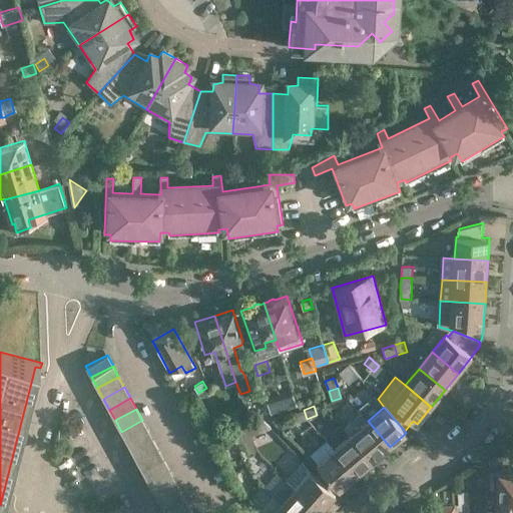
[(297,422),(307,419),(304,410),(294,413),(297,422)]
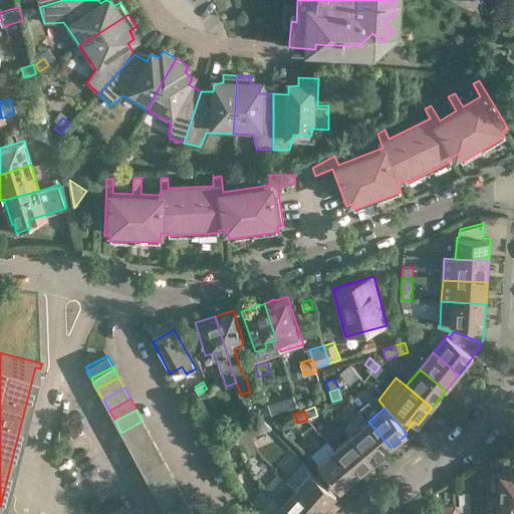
[(374,462),(391,448),(368,422),(361,414),(345,428),(352,436),(374,462)]
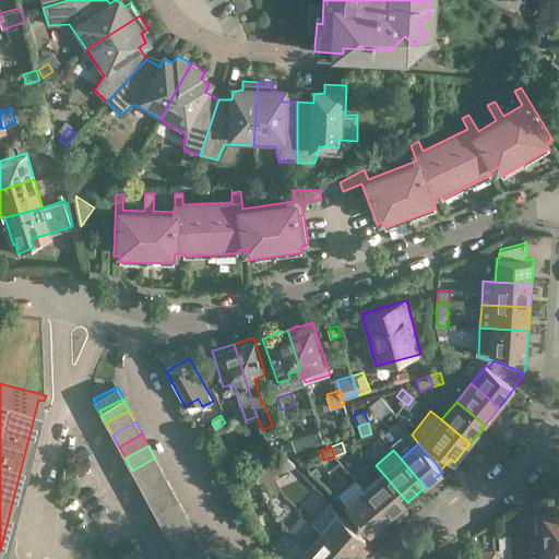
[(241,466),(234,452),(227,456),(234,471),(241,466)]
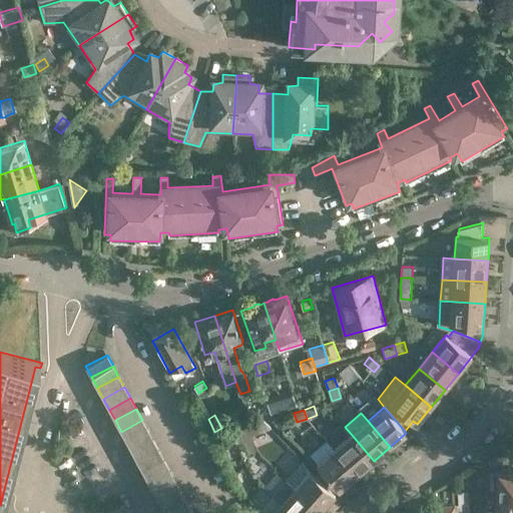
[(126,442),(148,431),(142,420),(121,432),(126,442)]
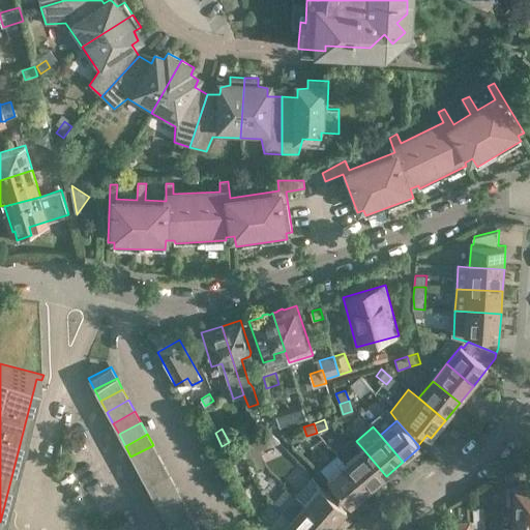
[(256,451),(268,446),(281,442),(273,434),(253,442),(256,451)]
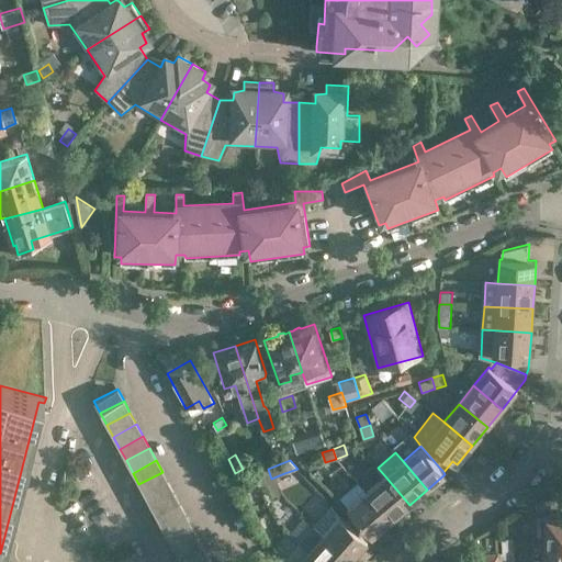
[(262,483),(271,479),(268,469),(258,472),(262,483)]
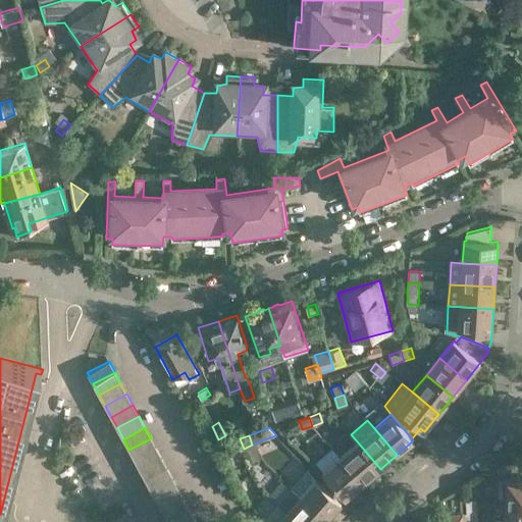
[(135,461),(156,450),(151,438),(128,450),(135,461)]
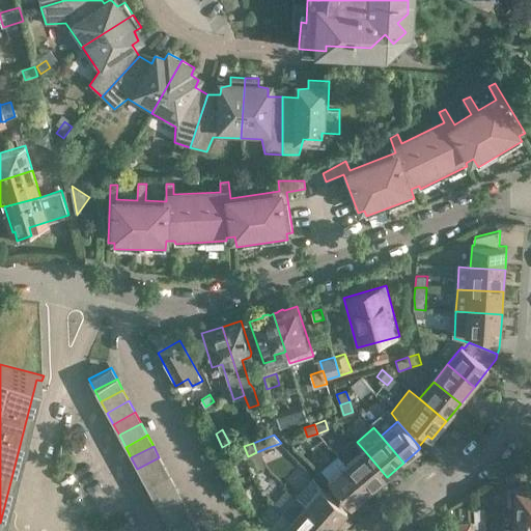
[(223,450),(230,465),(238,462),(230,446),(223,450)]
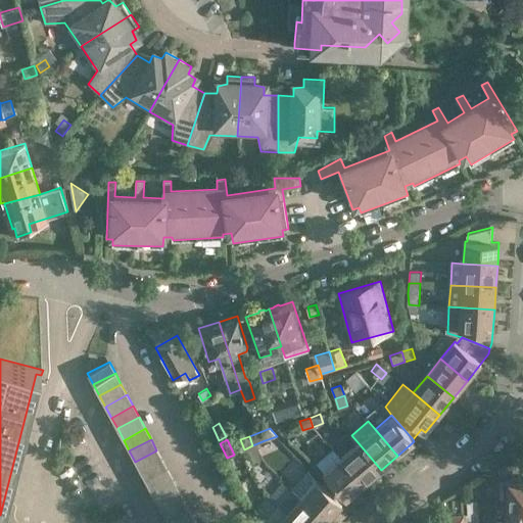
[(359,443),(341,458),(342,459),(365,484),(381,470),(359,443)]
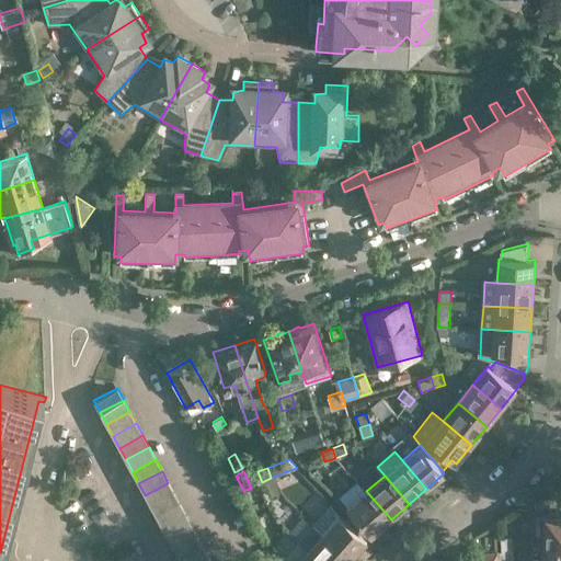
[(373,536),(391,519),(367,492),(366,491),(357,480),(339,496),(348,507),(373,536)]
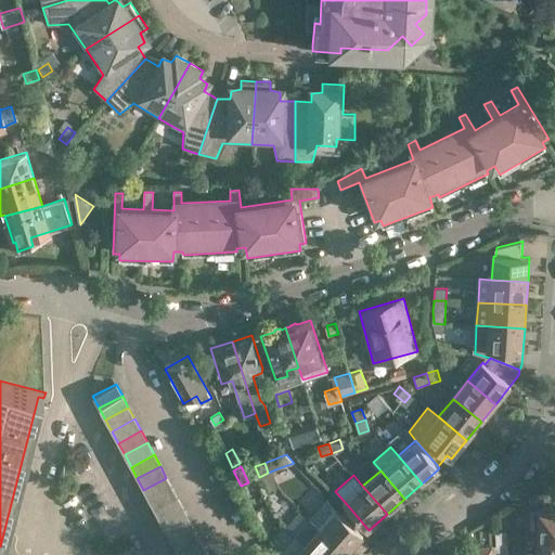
[(166,478),(143,490),(150,502),(172,489),(166,478)]
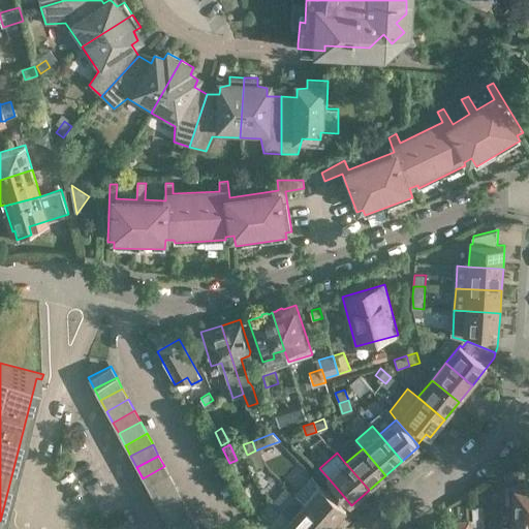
[(164,466),(143,478),(149,489),(170,477),(164,466)]
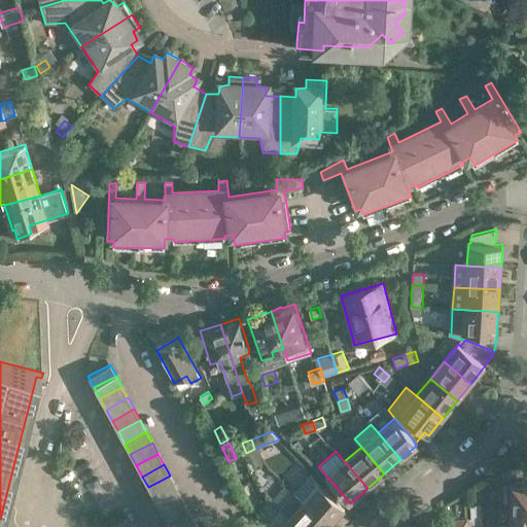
[(170,476),(148,487),(153,498),(176,487),(170,476)]
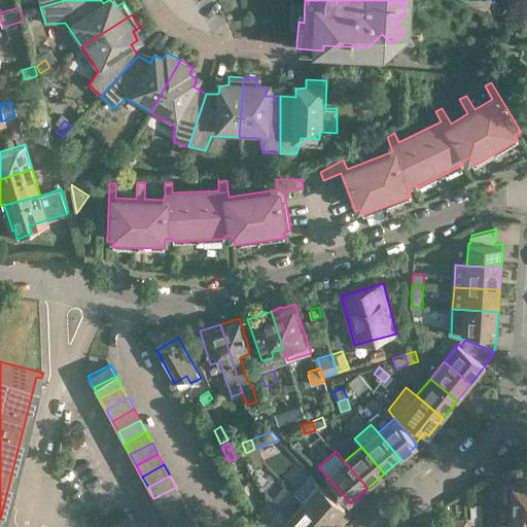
[(328,525),(343,507),(317,485),(308,478),(293,494),(305,504),(328,525)]
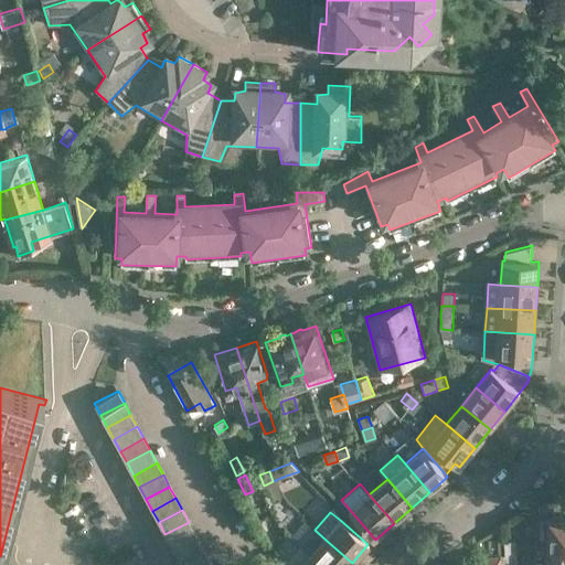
[(564,519),(548,519),(548,520),(541,520),(539,522),(539,535),(541,537),(548,537),(548,547),(564,546),(564,519)]
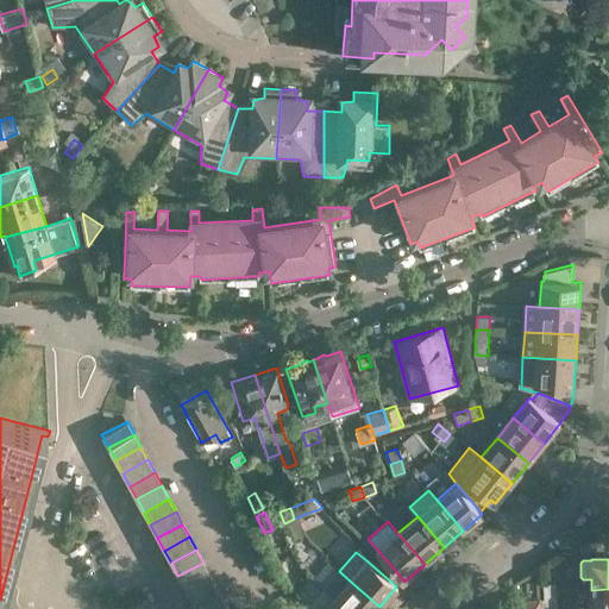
[(188,596),(213,582),(207,569),(181,583),(188,596)]
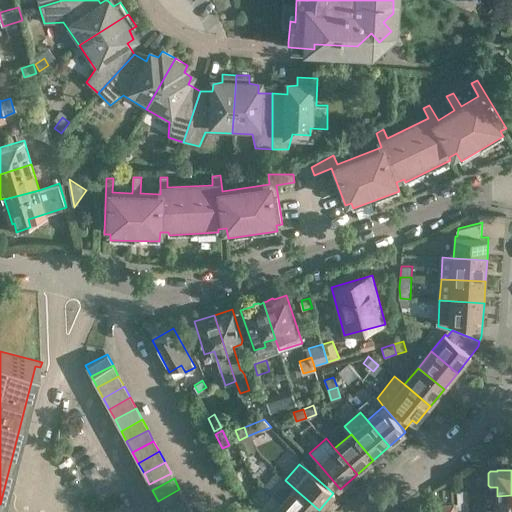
[(316,511),(319,510),(296,490),(294,487),(285,480),(271,496),(280,503),(289,511),(316,511)]
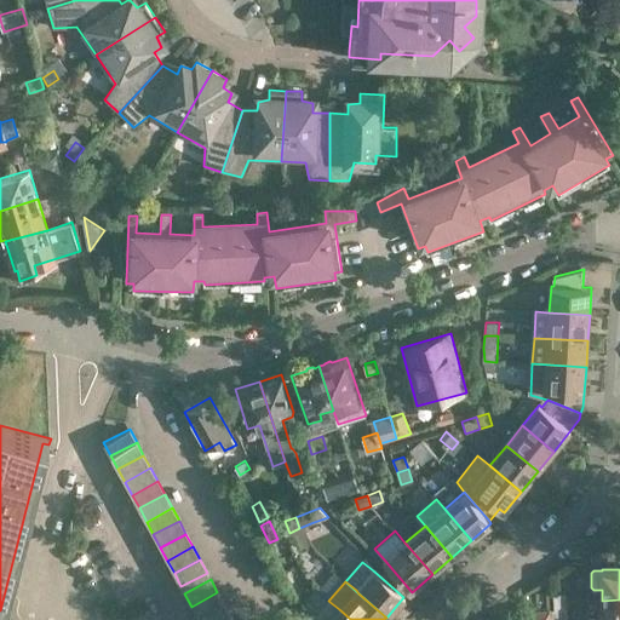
[(555,607),(567,607),(566,591),(554,592),(555,607)]
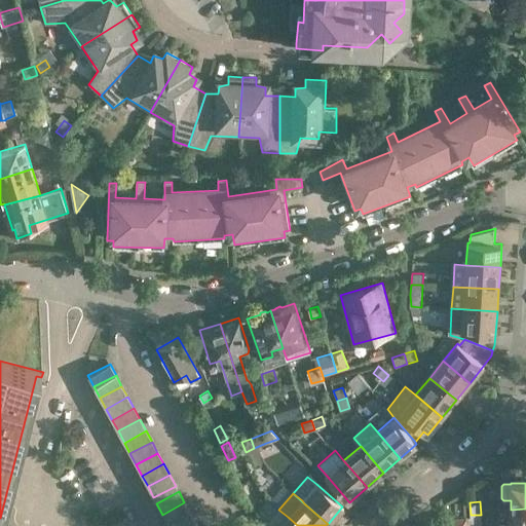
[(168,525),(190,514),(184,502),(162,515),(168,525)]
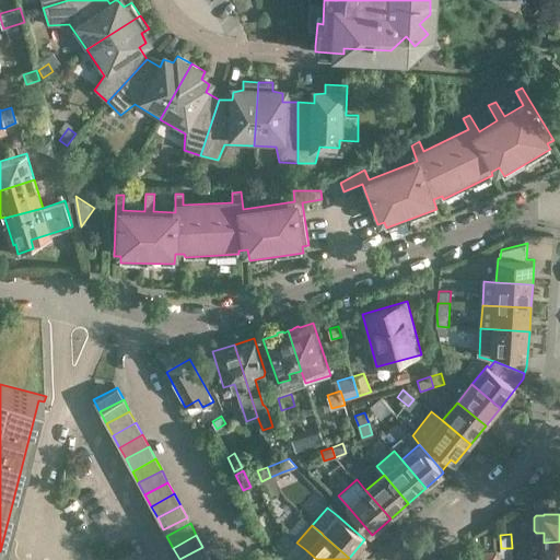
[(559,559),(559,541),(544,543),(543,559),(559,559)]
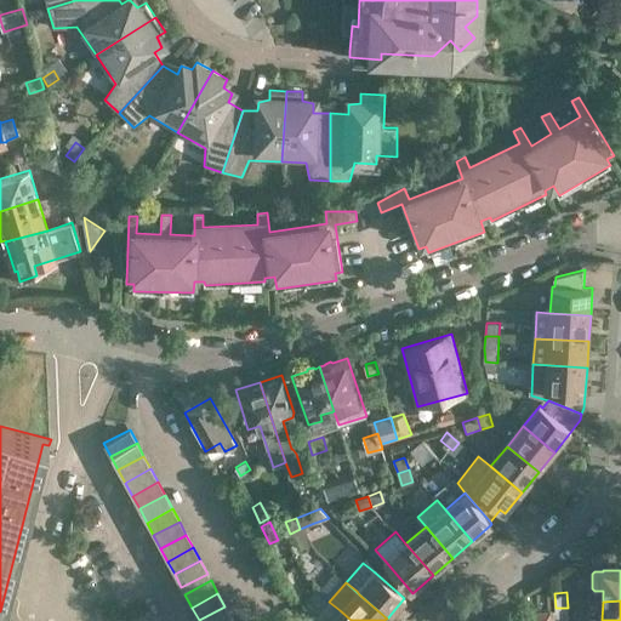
[(224,607),(199,620),(229,620),(232,620),(224,607)]
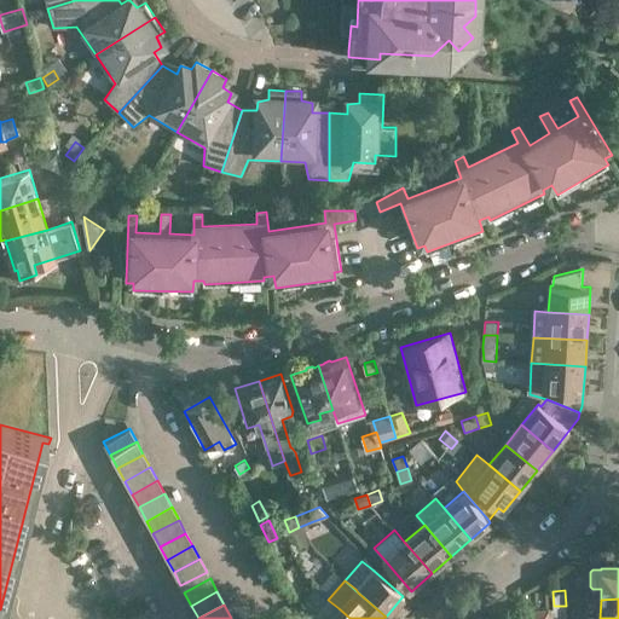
[(525,618),(554,618),(554,606),(525,608),(525,618)]
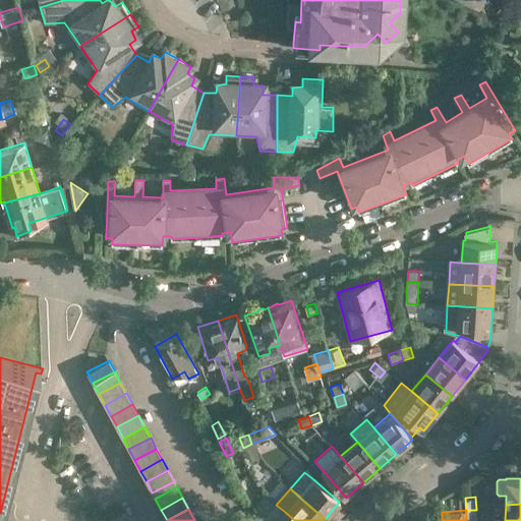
[(466,520),(476,520),(476,513),(476,510),(466,510),(466,520)]
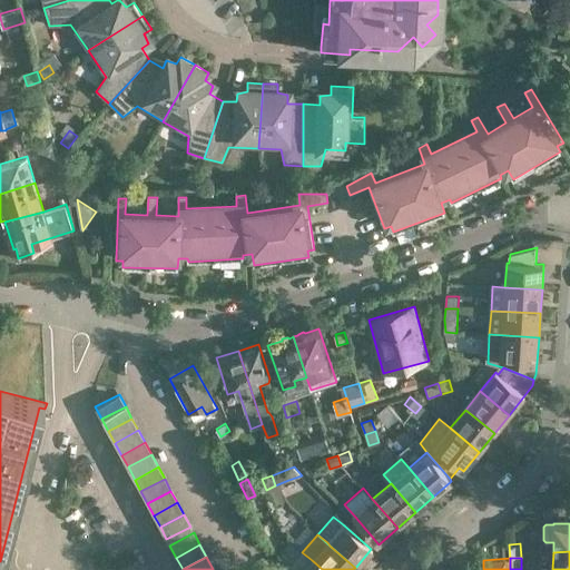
[(322,569),(312,560),(302,569),(322,569)]
